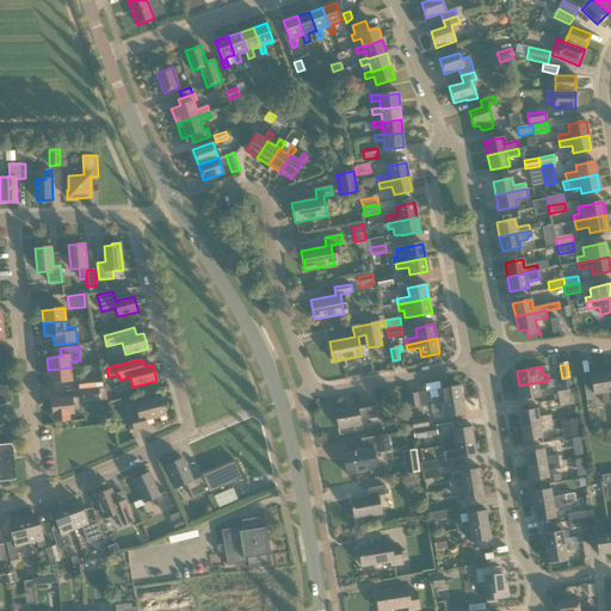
[(71,368),(48,370),(49,383),(73,381),(71,368)]
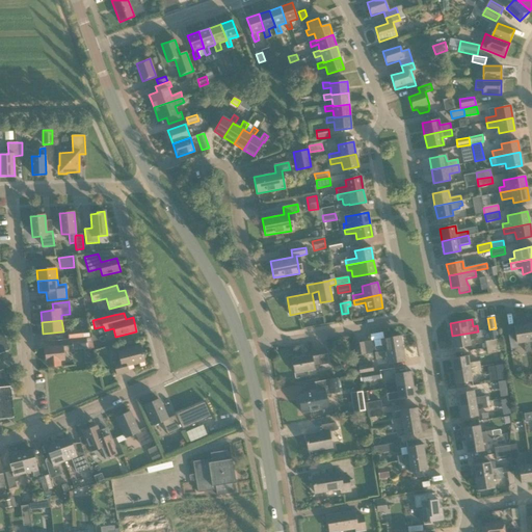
[(531,351),(527,324),(514,326),(515,334),(508,335),(510,349),(519,347),(517,343),(525,342),(526,352),(531,351)]
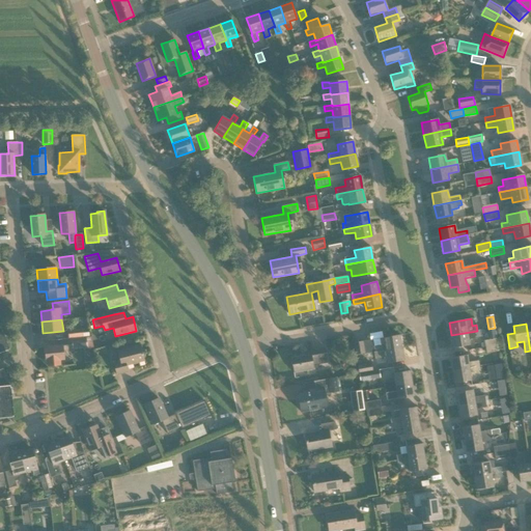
[(0,325),(0,353),(9,350),(0,325)]
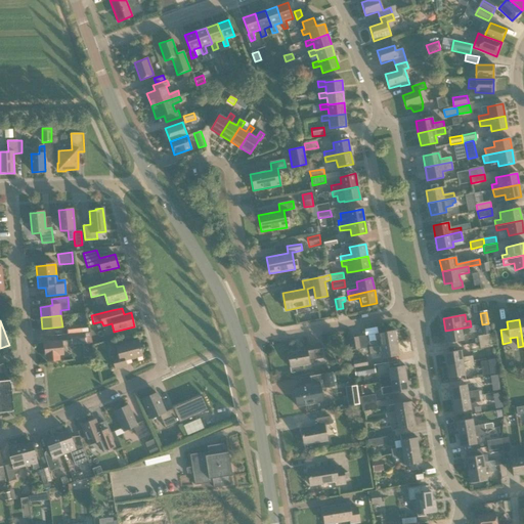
[(68,326),(68,334),(88,332),(87,325),(81,326),(81,324),(68,326)]
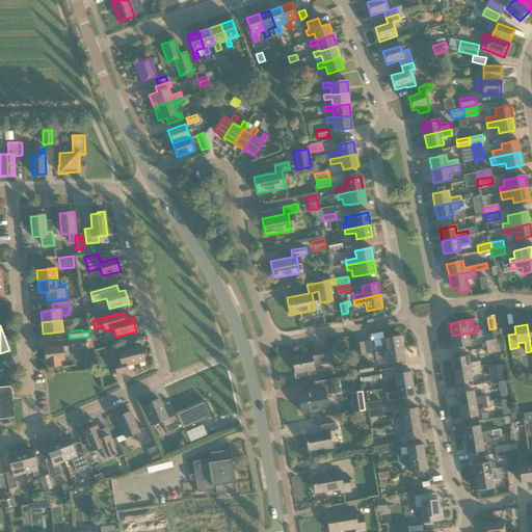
[(478,331),(452,336),(454,348),(470,345),(470,340),(483,338),(482,330),(478,331)]
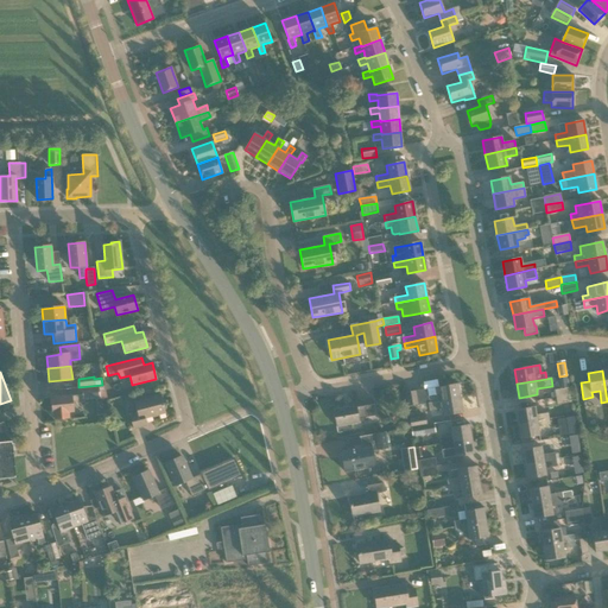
[(428,398),(429,403),(460,398),(457,385),(438,387),(439,397),(428,398)]
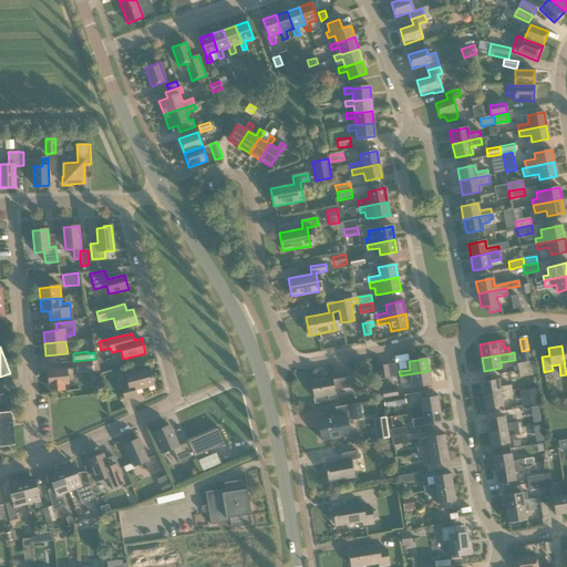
[(76,362),(78,372),(92,371),(92,361),(76,362)]
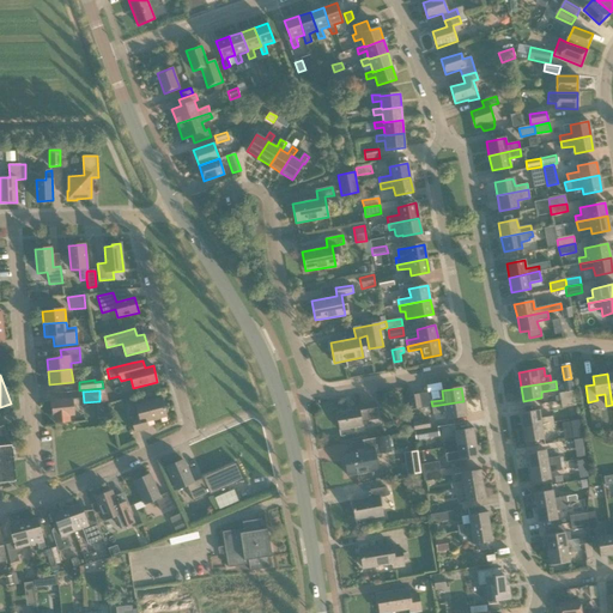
[(420,404),(419,395),(408,396),(411,411),(420,408),(432,406),(431,401),(420,404)]
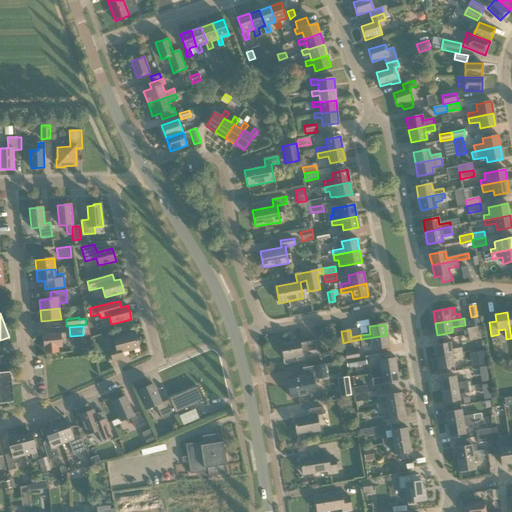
[(480,332),(468,334),(469,341),(481,339),(480,332)]
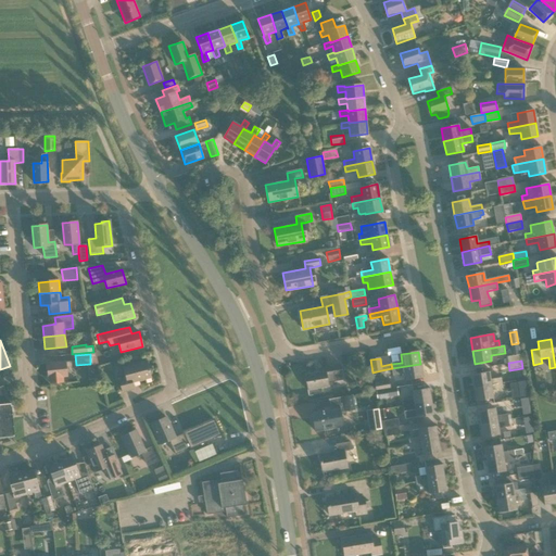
[(66,363),(66,362),(47,364),(48,378),(50,378),(50,384),(64,382),(63,377),(67,376),(66,368),(72,367),(72,362),(66,363)]
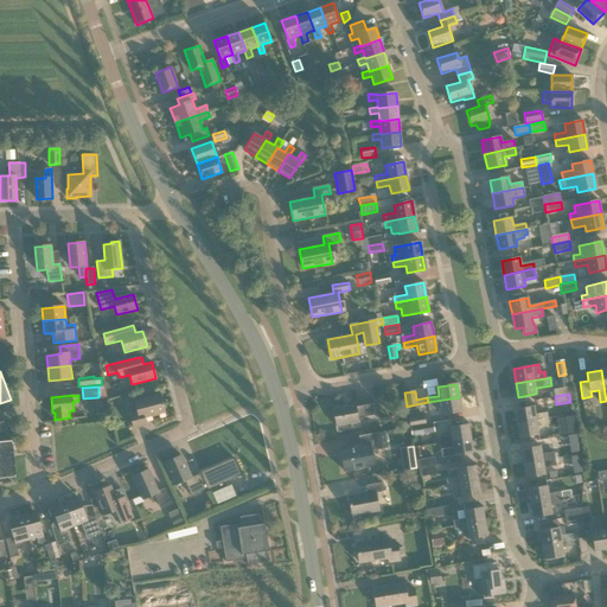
[(147,426),(145,419),(165,413),(160,395),(145,398),(144,395),(134,398),(138,413),(129,415),(134,429),(147,426)]
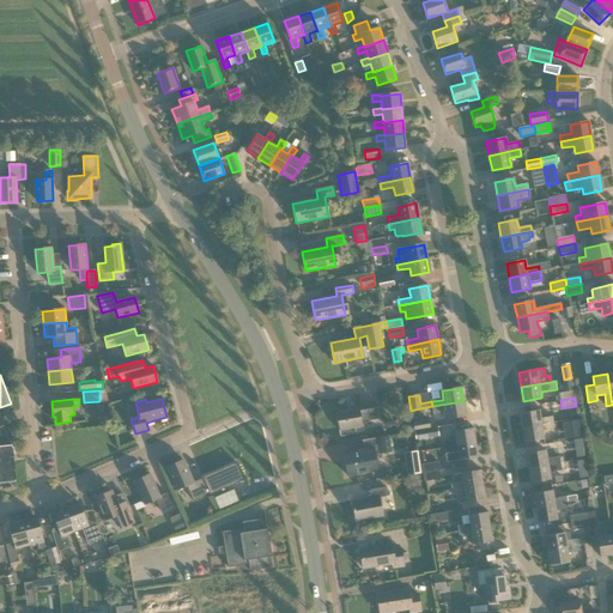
[(463,401),(432,406),(434,413),(447,411),(448,419),(466,417),(463,401)]
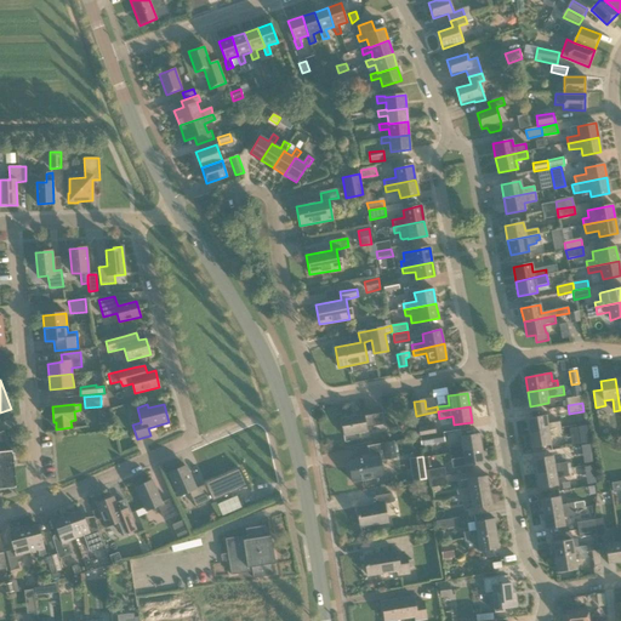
[(357,411),(357,416),(340,419),(343,437),(368,432),(366,428),(383,425),(381,408),(357,411)]
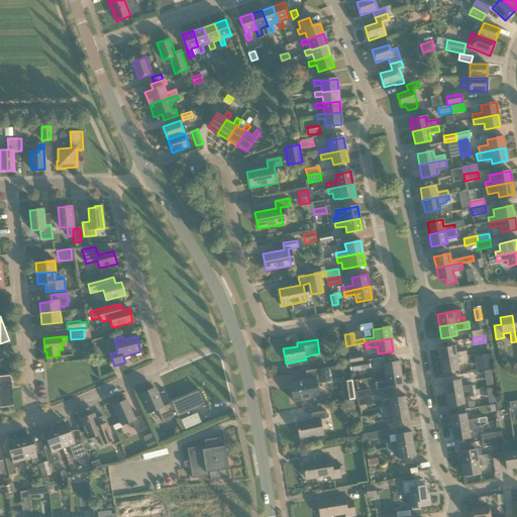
[(455,353),(454,345),(438,348),(440,360),(467,356),(466,351),(455,353)]
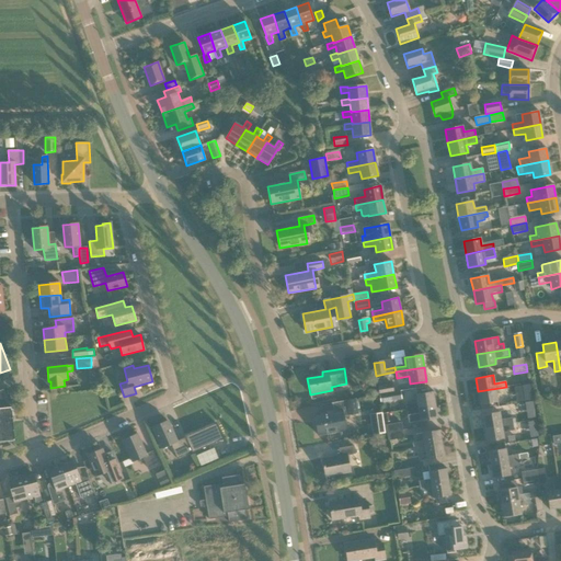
[(531,384),(516,385),(517,401),(533,400),(531,384)]
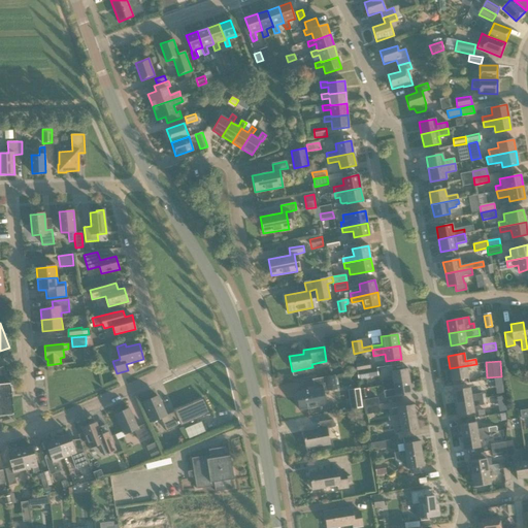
[(356,365),(357,372),(370,370),(368,363),(356,365)]
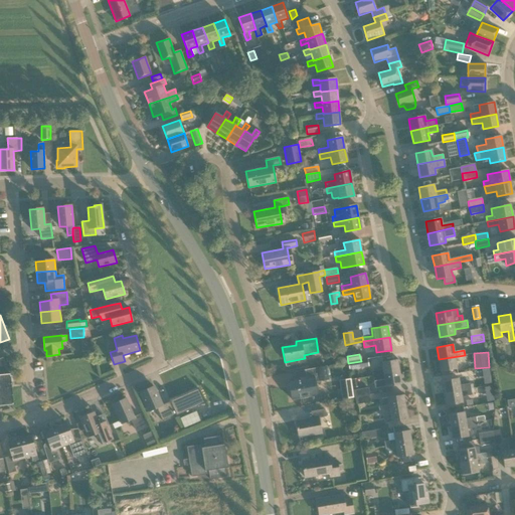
[(465,355),(439,359),(441,371),(457,369),(456,361),(466,359),(465,355)]
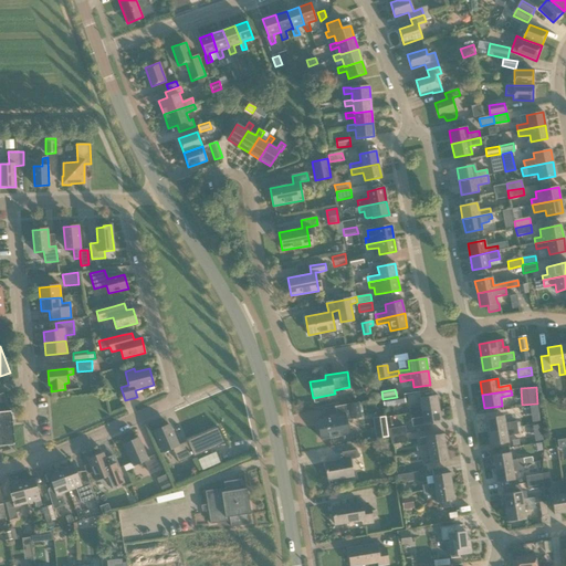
[(397,397),(383,399),(384,407),(405,402),(404,395),(397,397)]
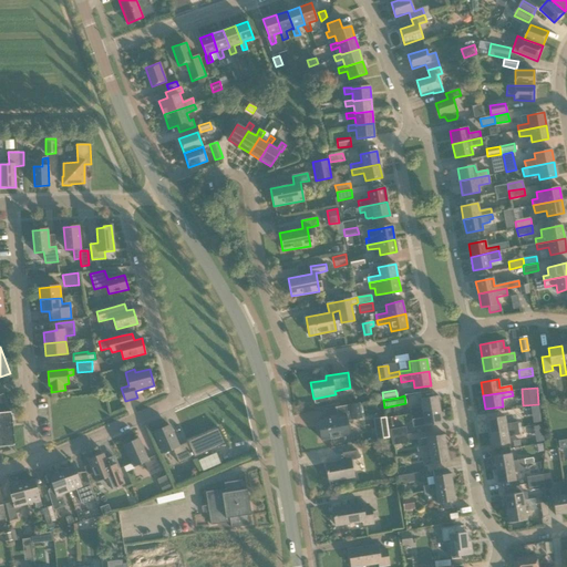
[(422,406),(411,409),(412,414),(440,409),(437,395),(421,399),(422,406)]
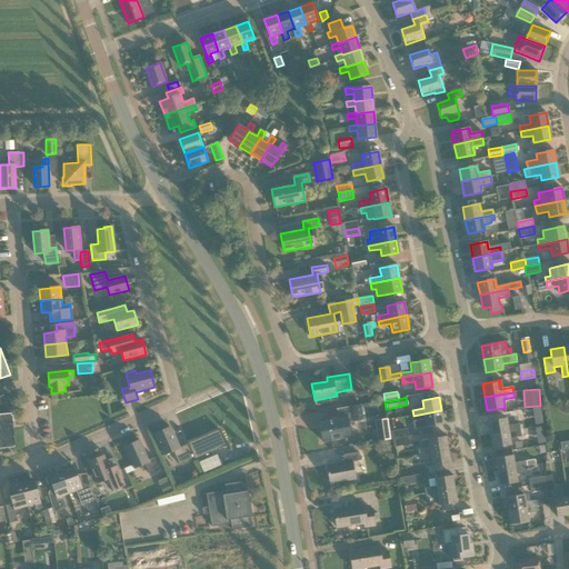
[(349,422),(362,419),(360,405),(337,409),(338,419),(318,422),(321,442),(351,437),(349,422)]
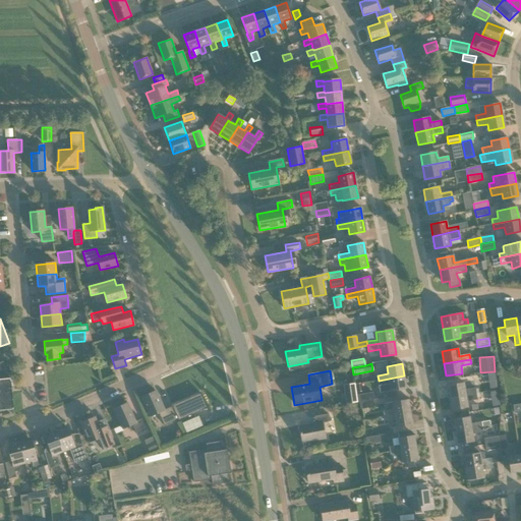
[(495,372),(487,373),(488,381),(496,380),(495,372)]
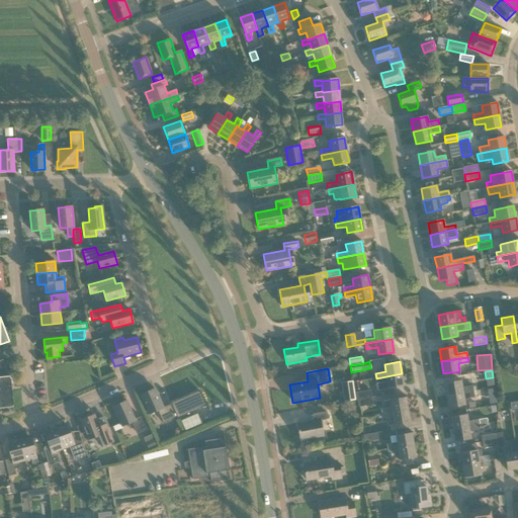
[(402,373),(376,378),(378,391),(405,385),(402,373)]
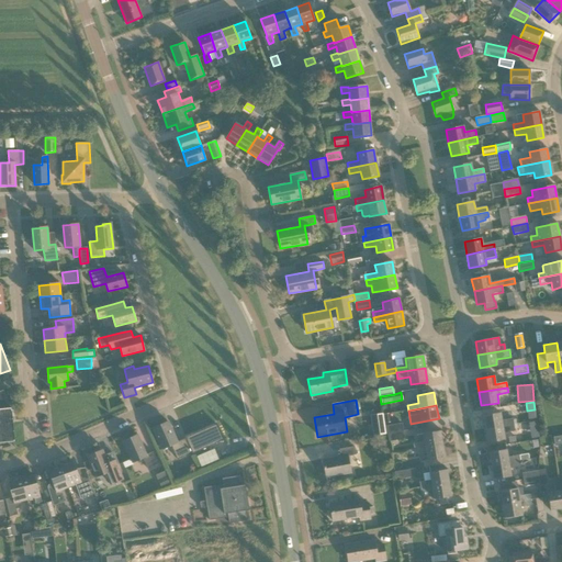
[(0,440),(14,440),(11,408),(0,408),(0,440)]
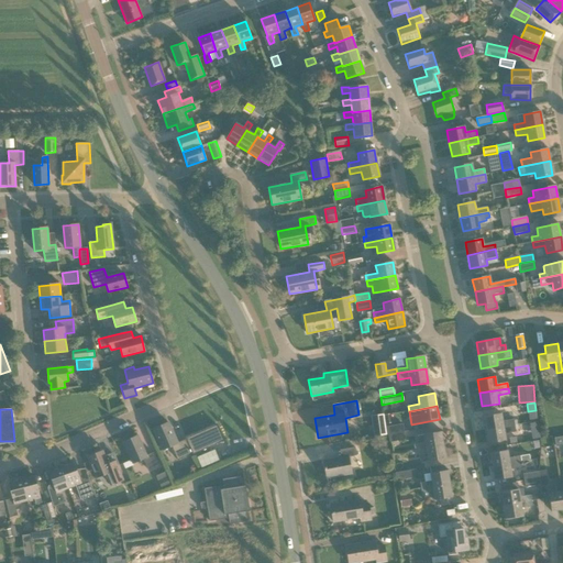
[(484,417),(486,429),(515,424),(514,419),(503,421),(501,414),(484,417)]
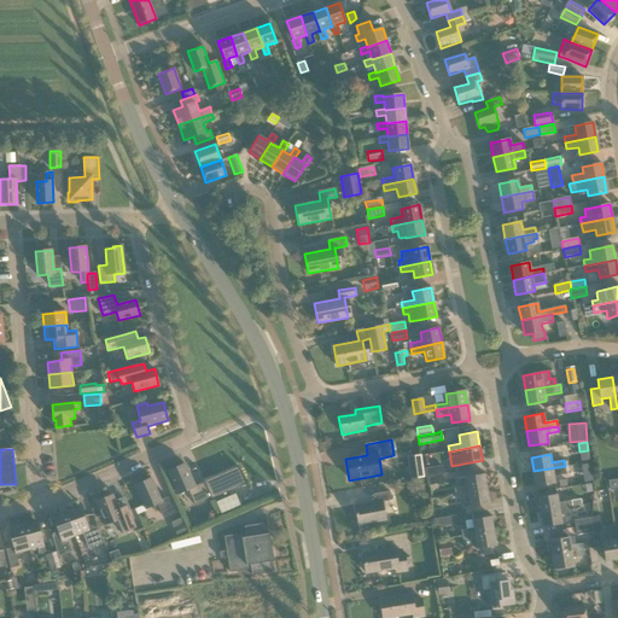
[(421,455),(409,456),(410,466),(423,465),(421,455)]
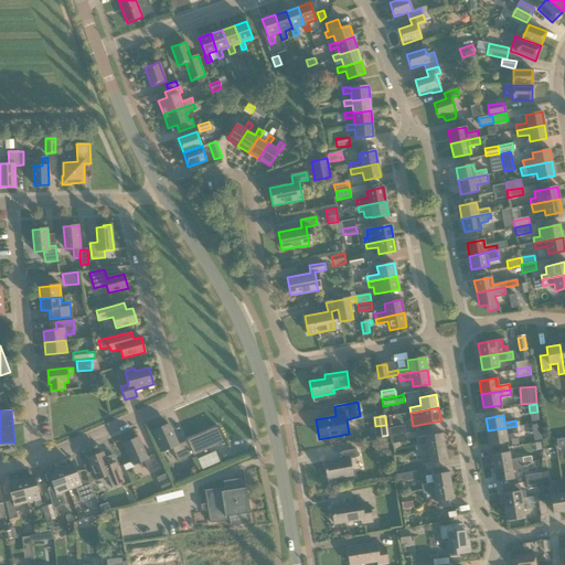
[(217,426),(187,439),(187,440),(178,445),(169,424),(153,430),(163,451),(172,448),(178,461),(193,455),(194,456),(224,443),(217,426)]
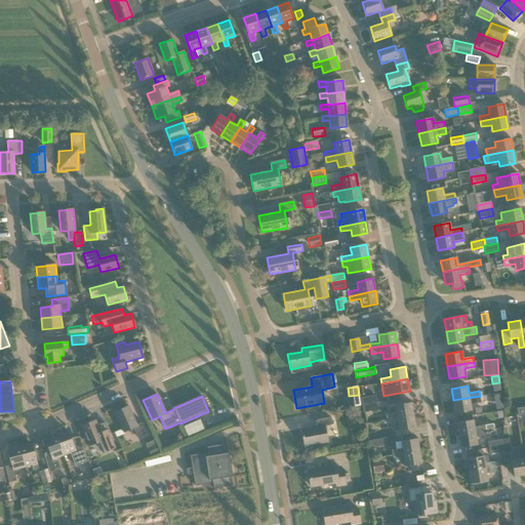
[(500,394),(494,395),(495,402),(502,401),(500,394)]
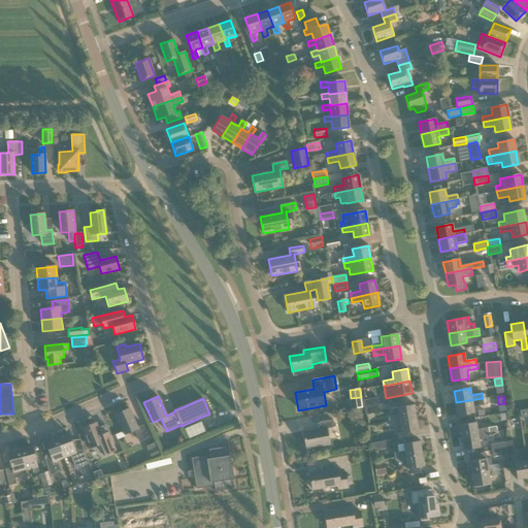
[(483,398),(456,402),(458,416),(474,413),(472,405),(483,403),(483,398)]
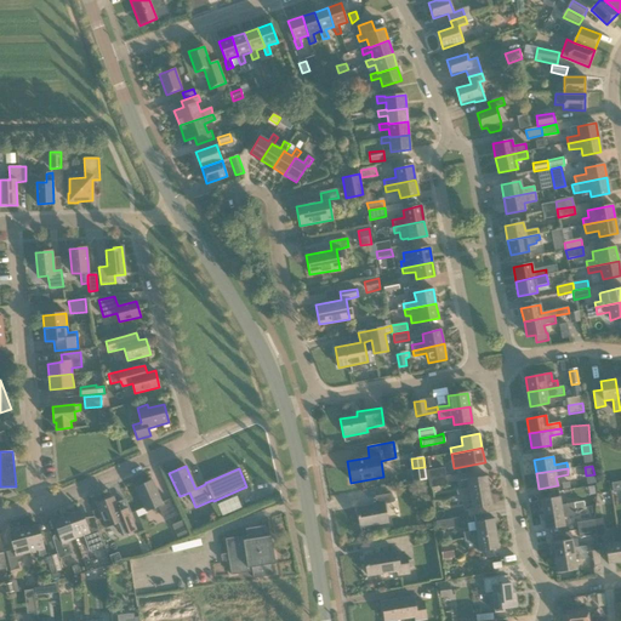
[(429,479),(428,479),(429,489),(446,485),(444,476),(429,479)]
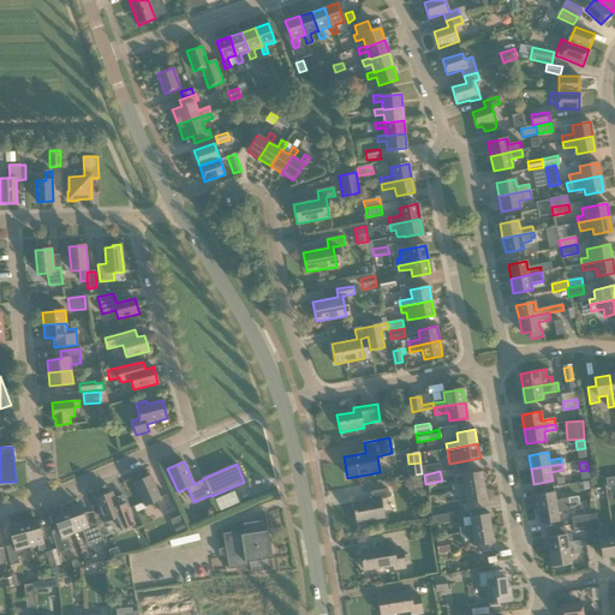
[(453,485),(454,491),(485,485),(482,471),(464,475),(465,483),(453,485)]
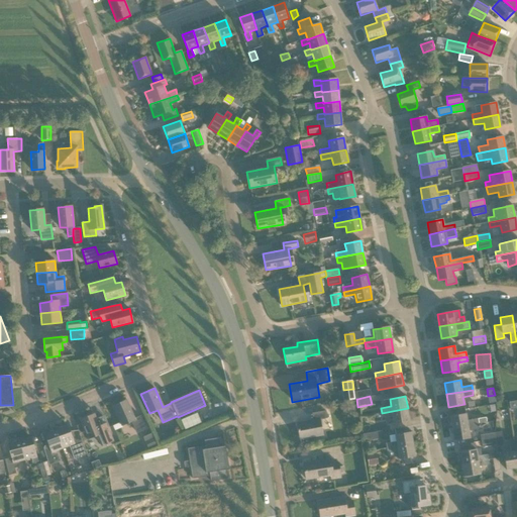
[(134,418),(126,400),(113,406),(121,426),(131,421),(135,431),(145,427),(140,416),(134,418)]
